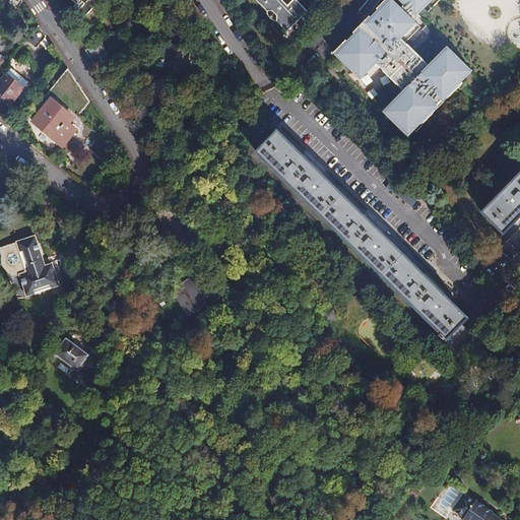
[(14,11),(21,1),(20,0),(9,0),(5,5),(14,11)]
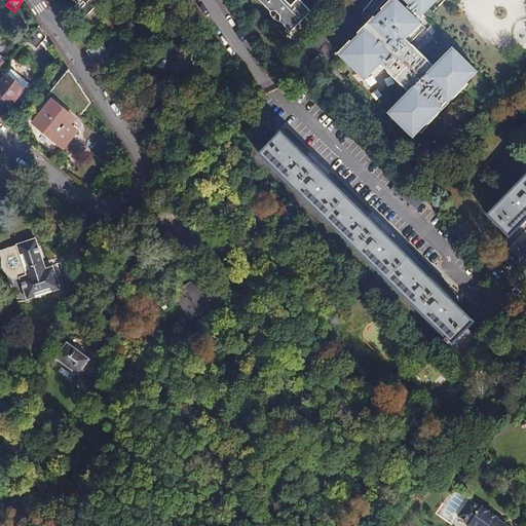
[(67,0),(68,1),(68,0),(73,0),(77,4),(75,7),(86,19),(100,4),(95,0),(67,0)]
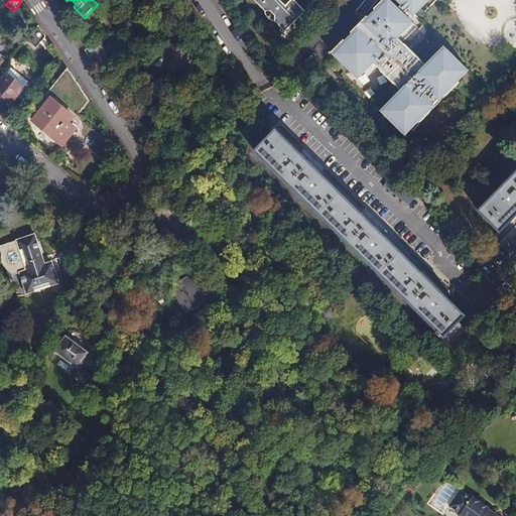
[(254,0),(265,11),(266,12),(270,11),(276,16),(275,22),(286,32),(307,12),(295,0),(292,0),(287,6),(283,1),(283,0),(254,0)]
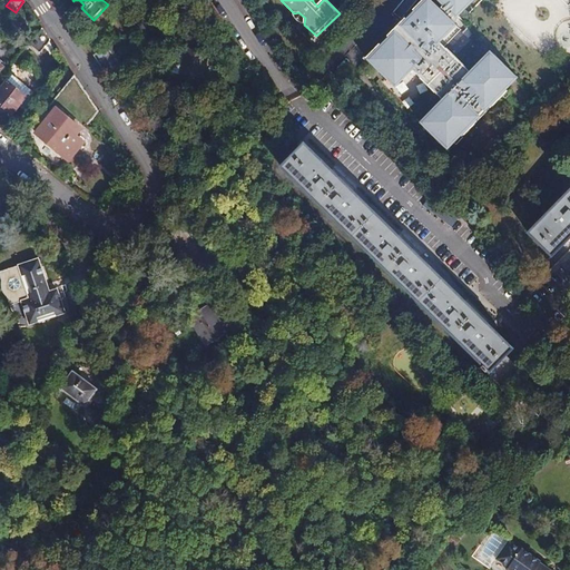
[(423,0),(366,58),(395,88),(412,70),(443,100),(441,102),(444,106),(424,126),(445,147),(453,139),(452,138),(458,133),(462,137),(508,91),(503,88),(514,77),(494,56),(482,68),(479,66),(471,72),(455,57),(445,47),(461,30),(451,20),(457,15),(470,0),(423,0)]
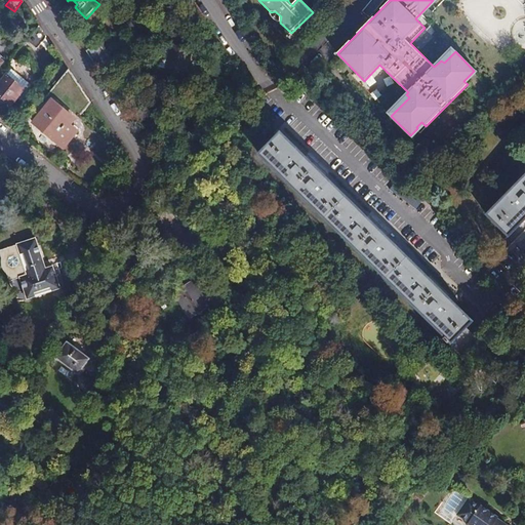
[(281,16),(275,11),(271,12),(271,14),(273,16),(275,19),(277,21),(280,23),(281,16)]
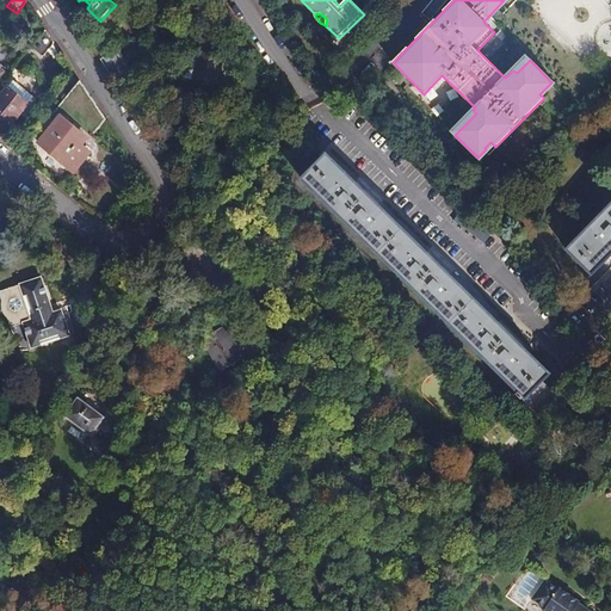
[(39,59),(53,42),(44,29),(29,49),(39,59)]
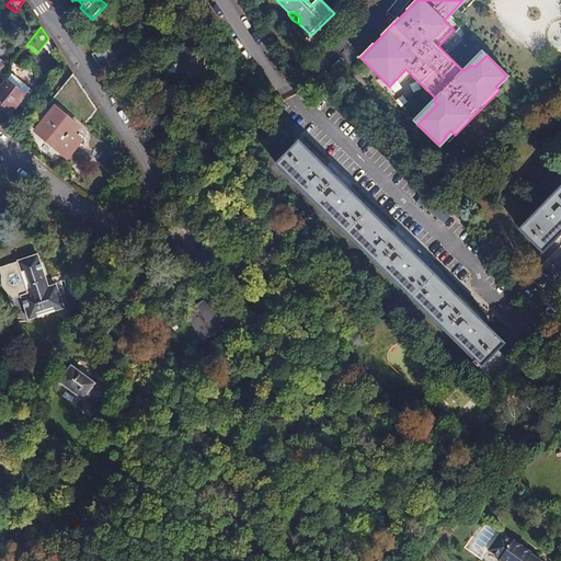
[(96,111),(73,76),(53,101),(84,126),(96,111)]
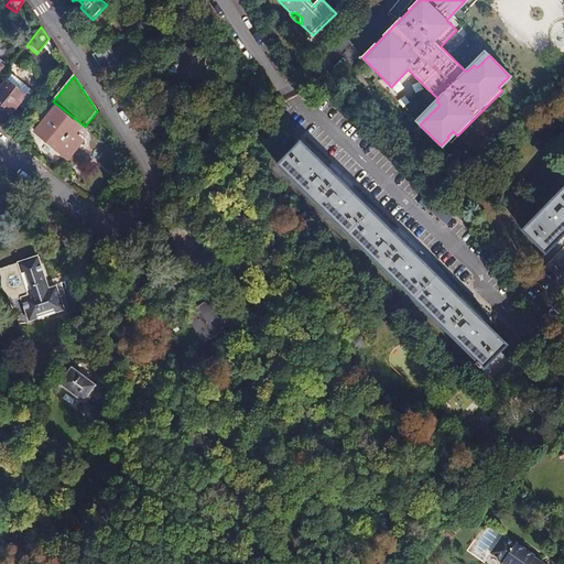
[(416,82),(403,91),(409,98),(422,88),(416,82)]
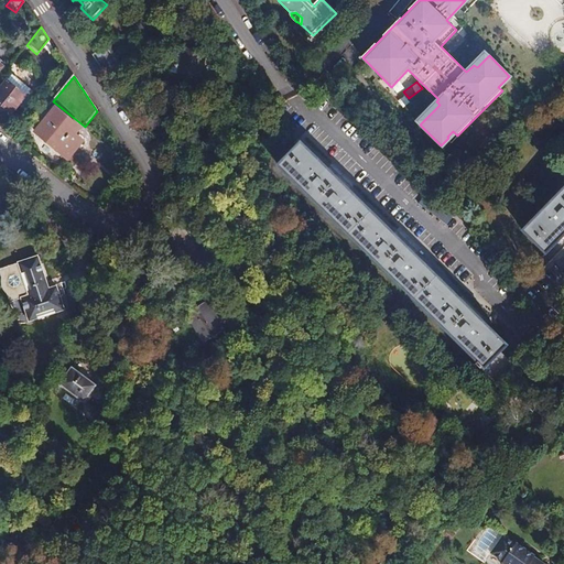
[(6,83),(0,89),(0,102),(12,112),(24,97),(6,83)]
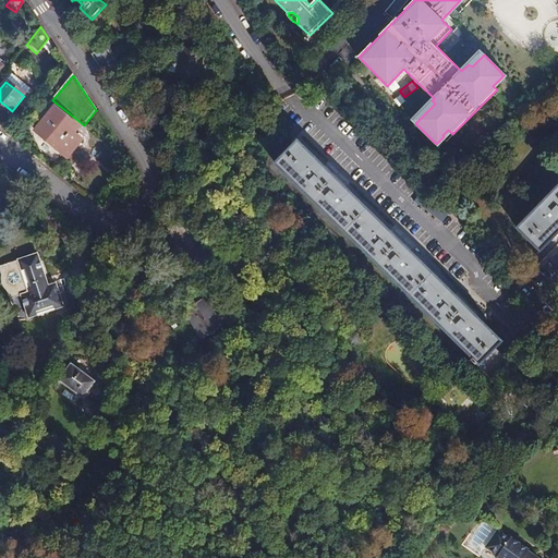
[(76,125),(56,108),(36,132),(72,161),(76,157),(71,152),(81,138),(71,131),(76,125)]
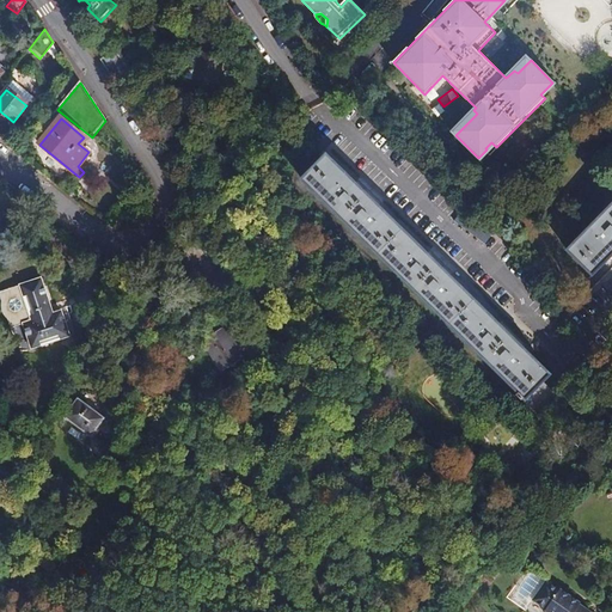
[(550,373),(328,154),(303,178),(519,391),(516,395),(544,422),(564,402),(543,380),(550,373)]
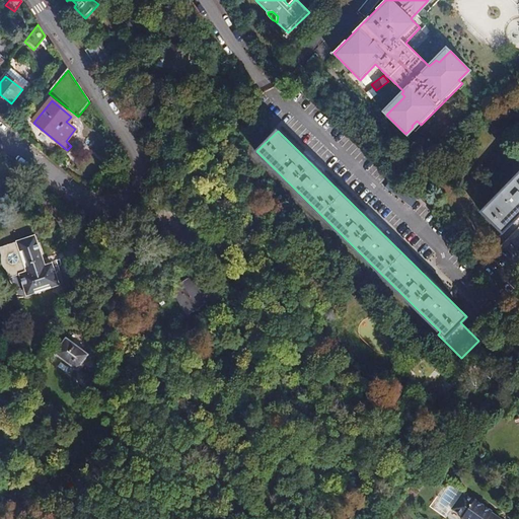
[(503,231),(518,214),(518,172),(483,211),(503,231)]
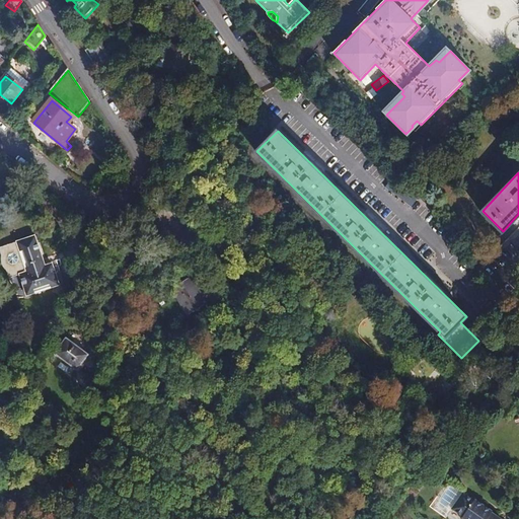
[(15,265),(22,286),(56,274),(49,252),(42,255),(30,226),(4,235),(0,236),(0,258),(2,262),(5,269),(15,265)]
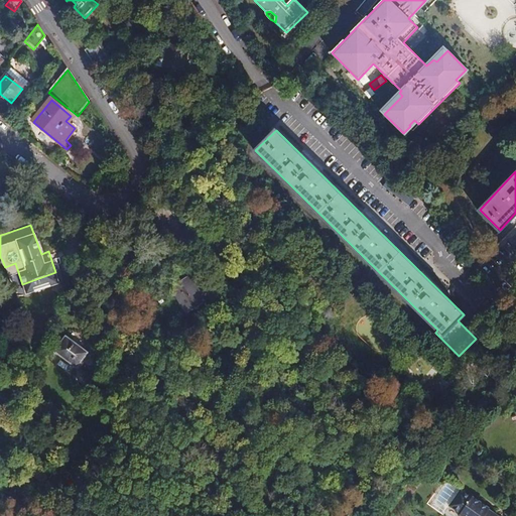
[(175,282),(176,284),(188,276),(201,295),(206,292),(192,272),(175,282)]
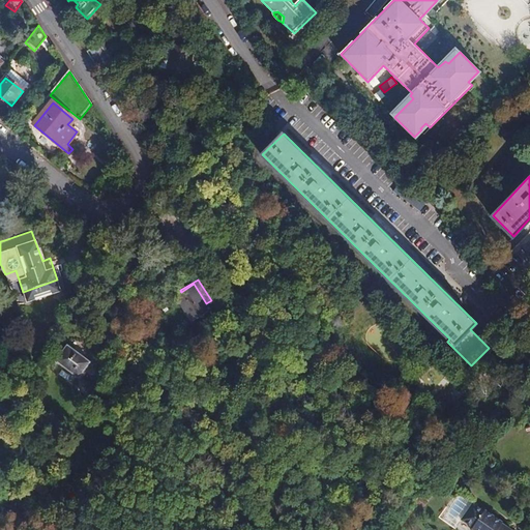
[(194,284),(181,292),(176,294),(193,320),(209,310),(194,284)]
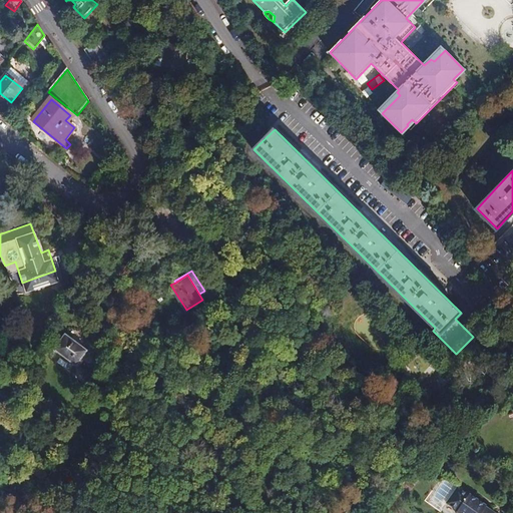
[(66,335),(54,349),(76,368),(88,353),(66,335)]
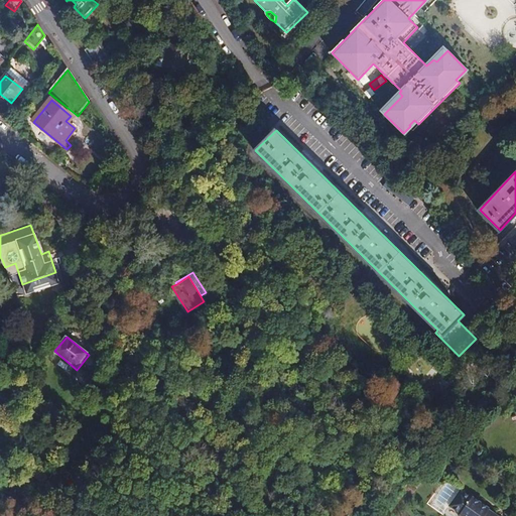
[(498,515),(489,510),(490,509),(473,496),(472,497),(448,482),(431,506),(443,515),(449,506),(461,513),(460,515),(462,515),(498,515)]
